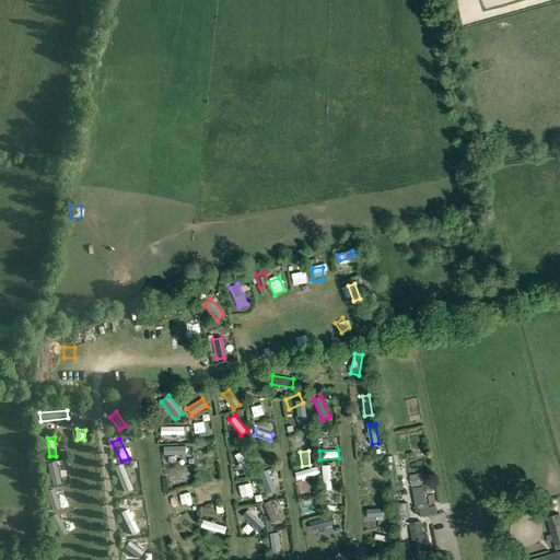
[(234,455),(244,473),(251,469),(241,452),(234,455)]
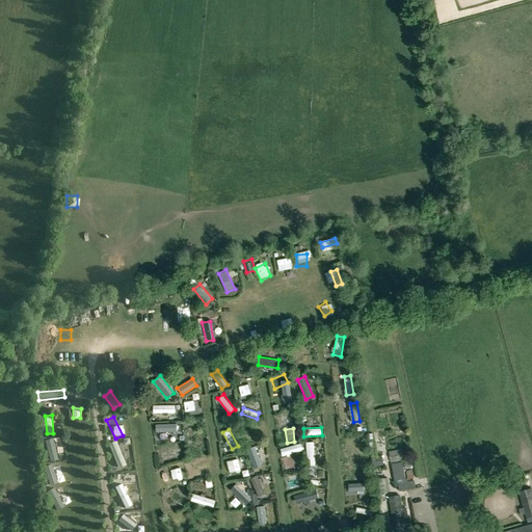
[(46,440),(51,460),(59,458),(55,437),(46,440)]
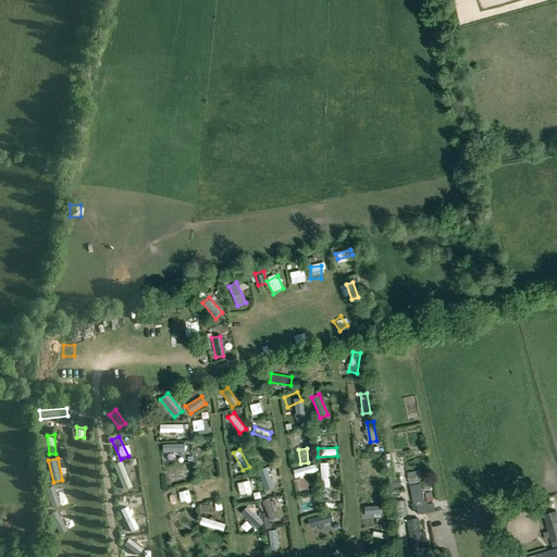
[(122,460),(115,463),(125,489),(132,486),(122,460)]
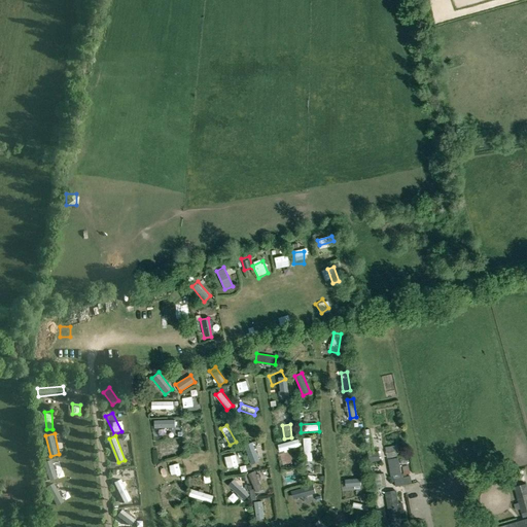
[(303,437),(305,461),(312,461),(310,436),(303,437)]
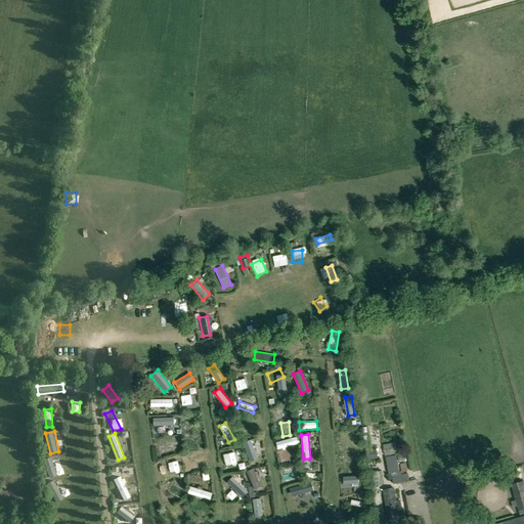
[(296,437),(276,442),(278,450),(299,445),(296,437)]
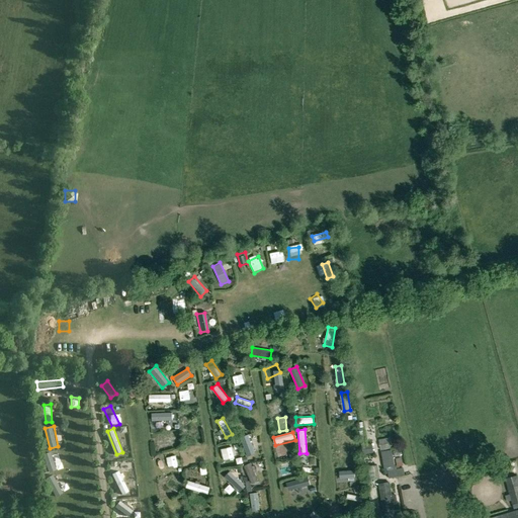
[(240,437),(247,455),(254,452),(247,434),(240,437)]
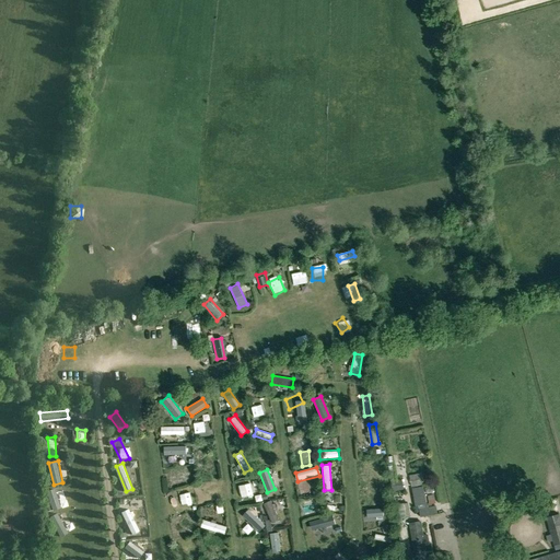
[(191,473),(172,470),(171,478),(190,480),(191,473)]
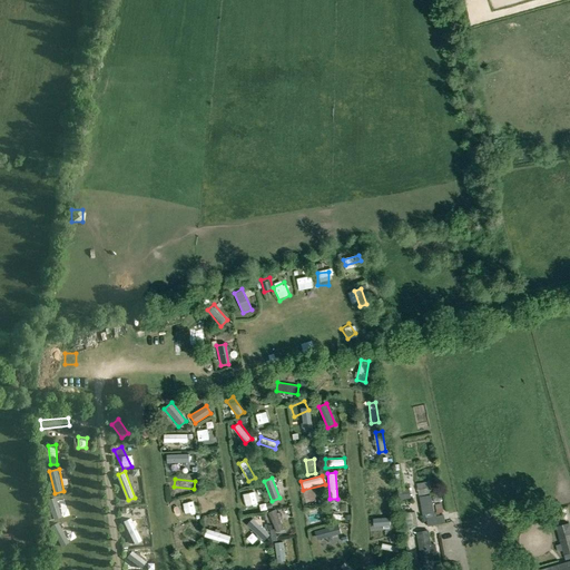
[(428,482),(416,484),(419,497),(430,494),(428,482)]
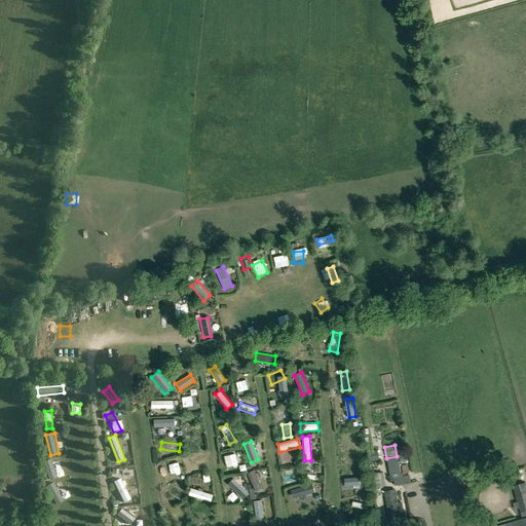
[(368,461),(379,459),(377,451),(367,452),(368,461)]
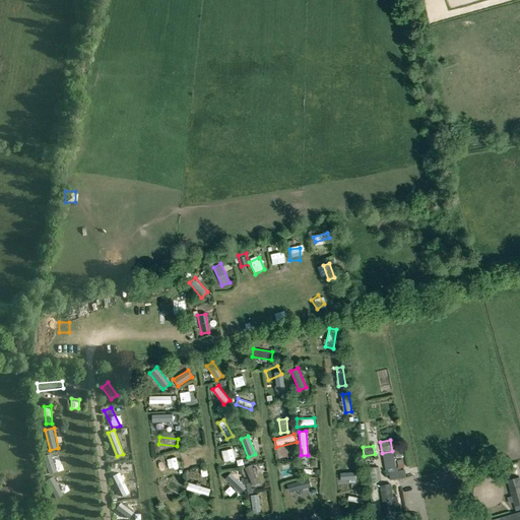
[(234,469),(239,465),(226,451),(221,456),(234,469)]
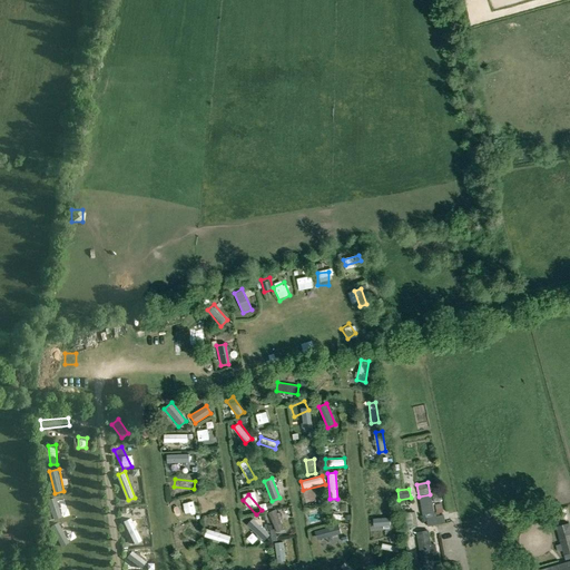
[(436,526),(432,495),(419,498),(423,522),(426,521),(428,527),(436,526)]
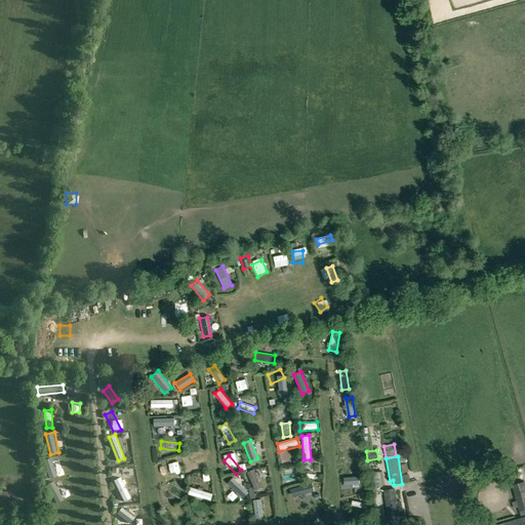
[(44,459),(50,478),(57,476),(52,457),(44,459)]
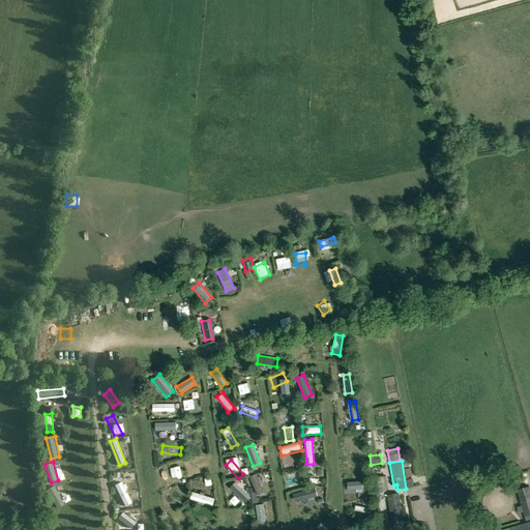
[(248,475),(258,495),(264,492),(255,472),(248,475)]
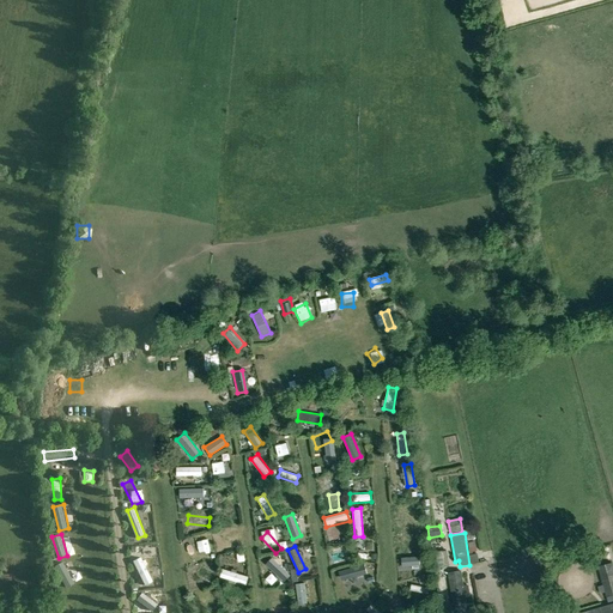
[(357,550),(356,557),(368,559),(370,552),(357,550)]
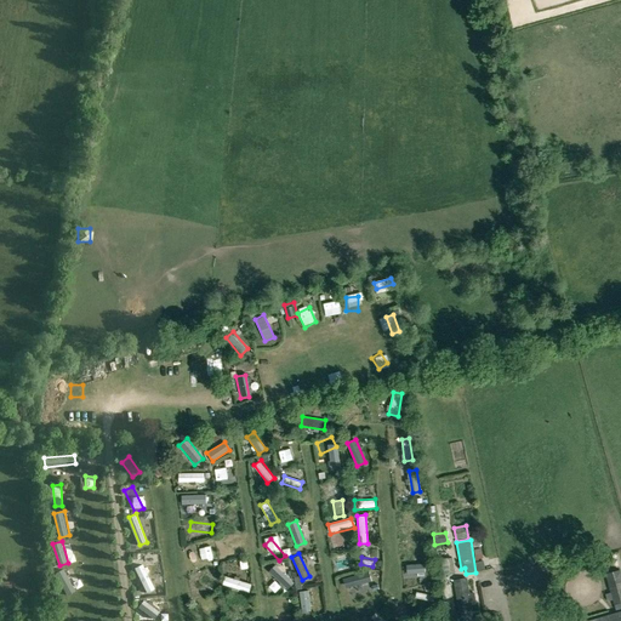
[(340,577),(352,574),(347,559),(335,563),(340,577)]
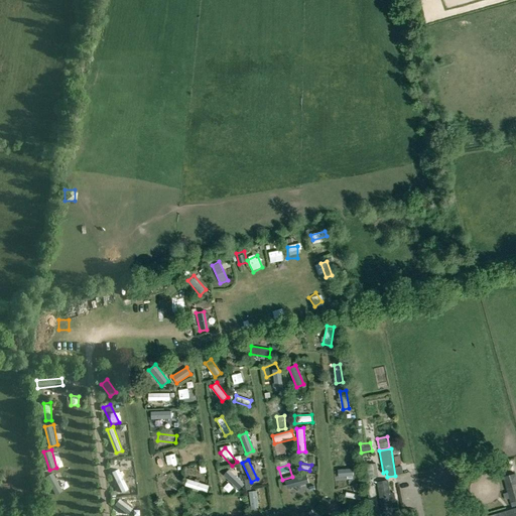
[(365,468),(367,478),(377,476),(375,466),(365,468)]
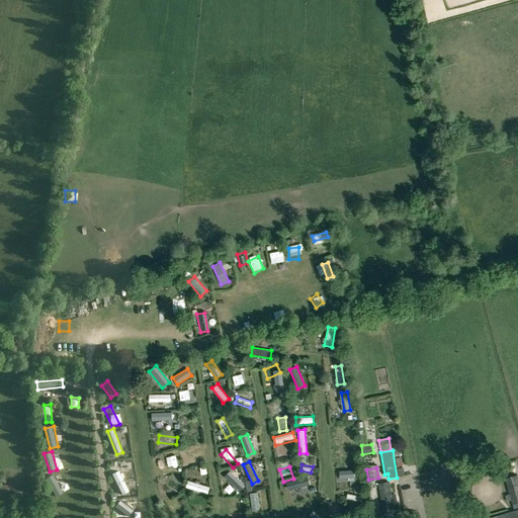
[(339,469),(339,479),(354,479),(354,469),(339,469)]
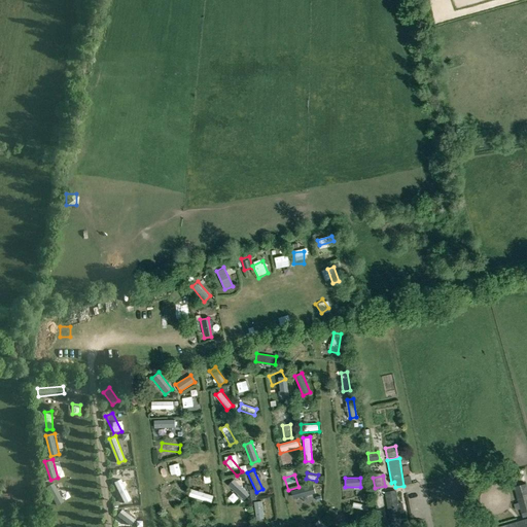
[(114,483),(125,503),(132,500),(121,479),(114,483)]
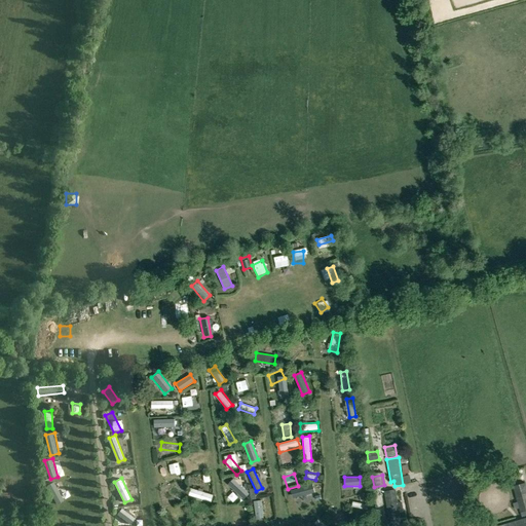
[(248,492),(233,478),(227,484),(241,498),(248,492)]
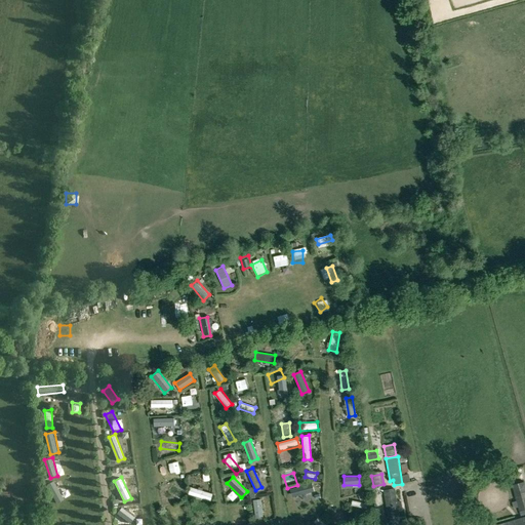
[(55,482),(48,485),(56,502),(64,499),(55,482)]
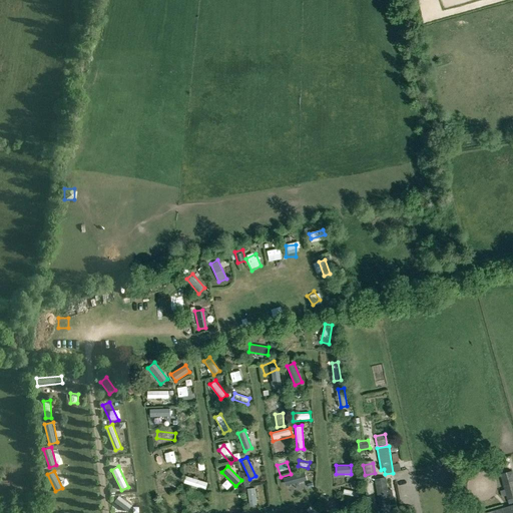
[(181,481),(164,473),(161,478),(178,487),(181,481)]
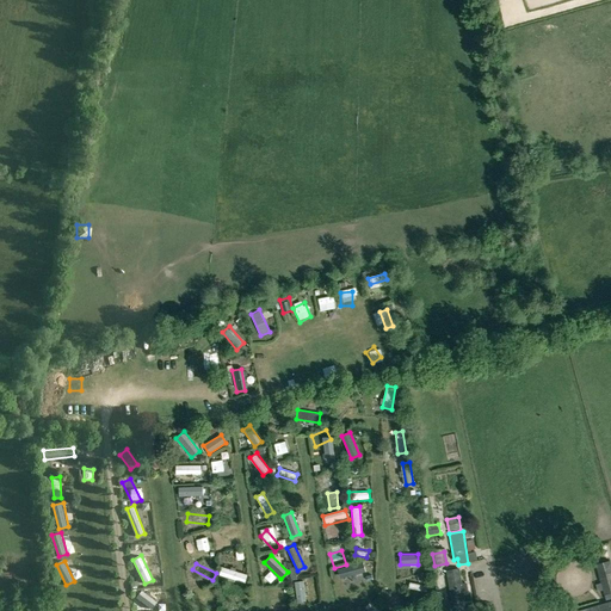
[(362,563),(337,568),(339,578),(364,572),(362,563)]
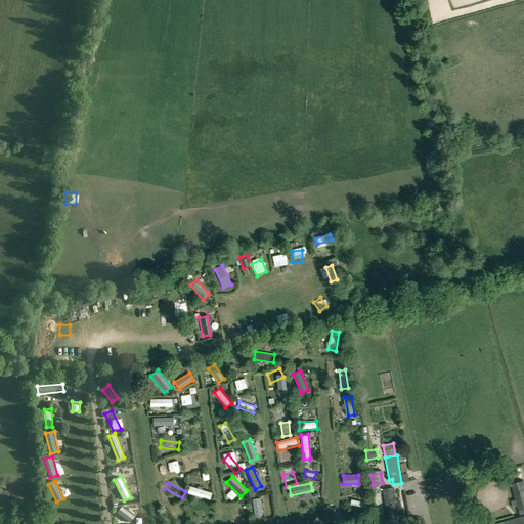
[(211,492),(189,486),(187,492),(209,499),(211,492)]
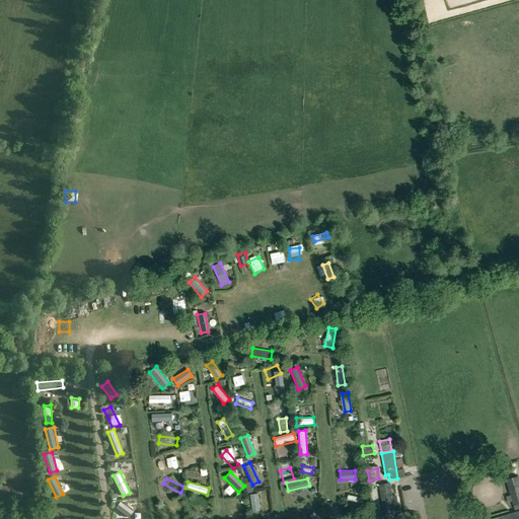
[(395,496),(392,497),(389,484),(379,486),(384,512),(394,510),(393,506),(397,506),(395,496)]
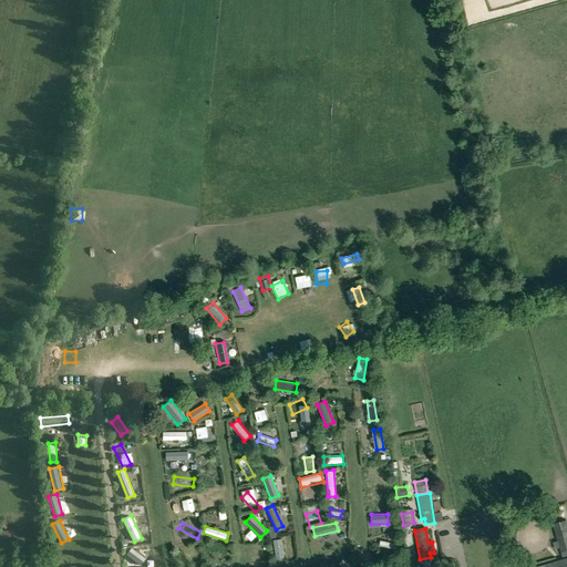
[(566,549),(566,532),(556,535),(560,552),(566,549)]
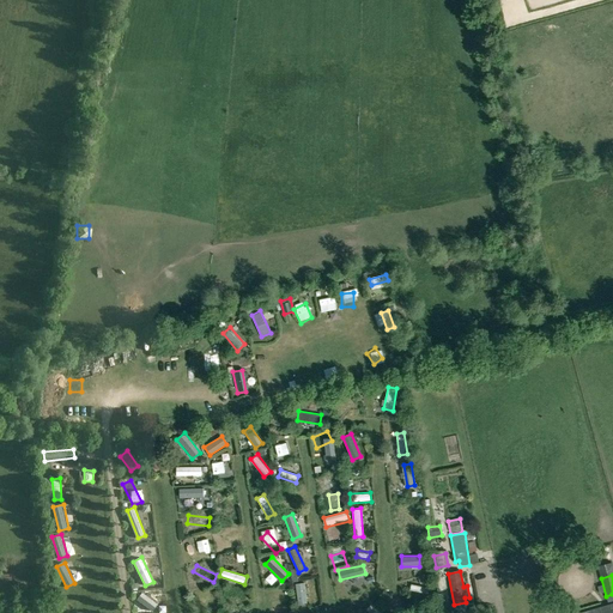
[(295,583),(297,605),(307,604),(304,582),(295,583)]
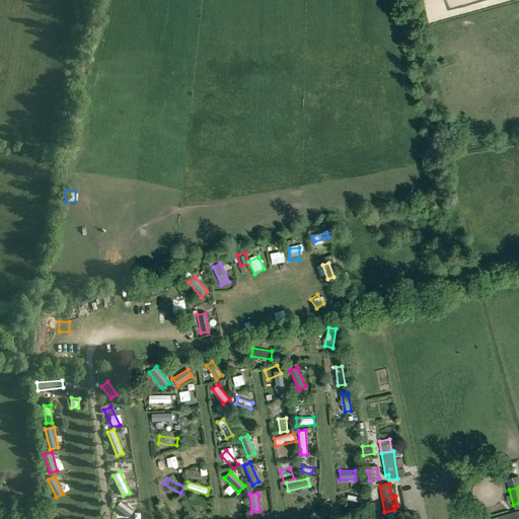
[(364,499),(348,495),(347,500),(363,503),(364,499)]
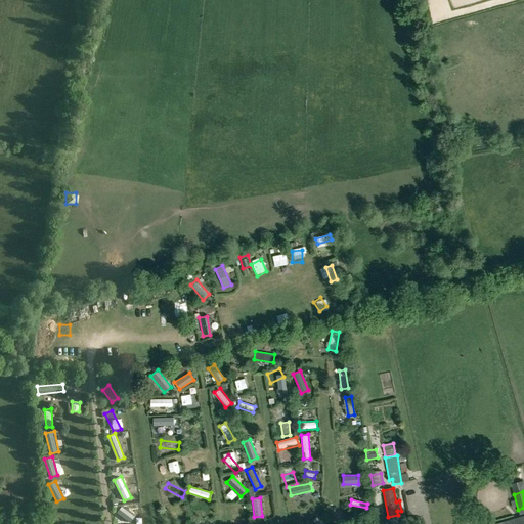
[(123,506),(117,513),(130,522),(135,516),(123,506)]
